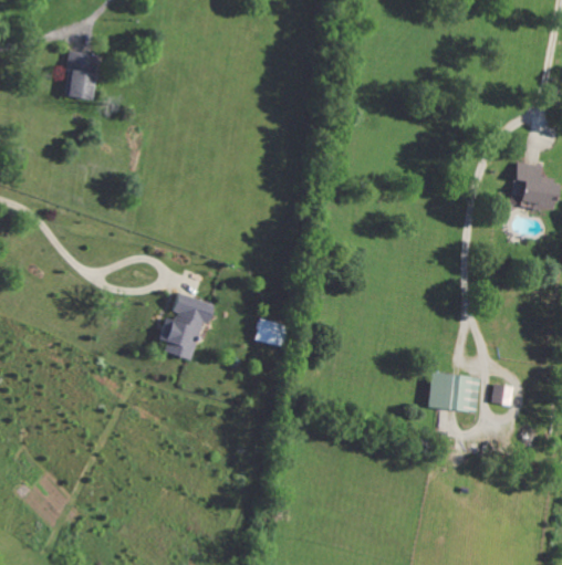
[(66,96),(93,98),(99,54),(71,51),(66,96)]
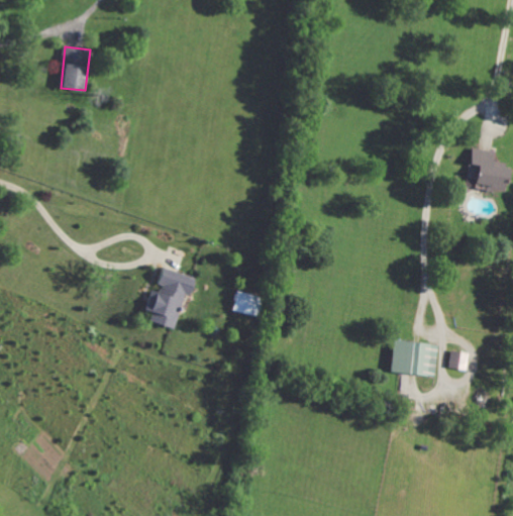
[(469,178),(477,179),(476,188),(507,192),(510,164),(494,162),(495,150),(473,147),(469,178)]
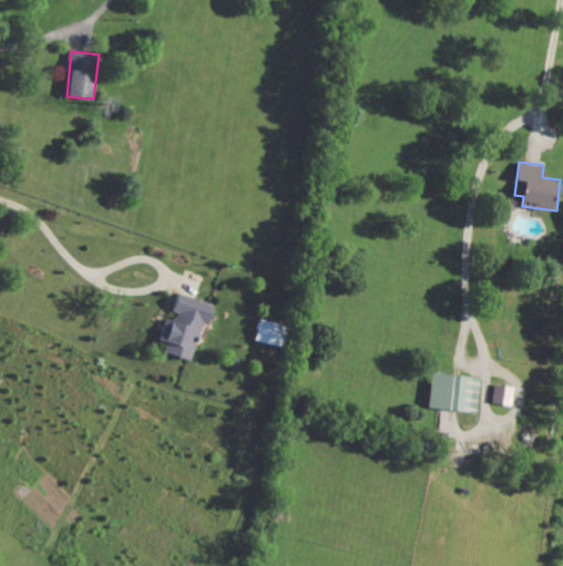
[(191,360),(202,321),(208,323),(214,304),(178,294),(171,320),(165,318),(160,340),(166,342),(163,352),(191,360)]
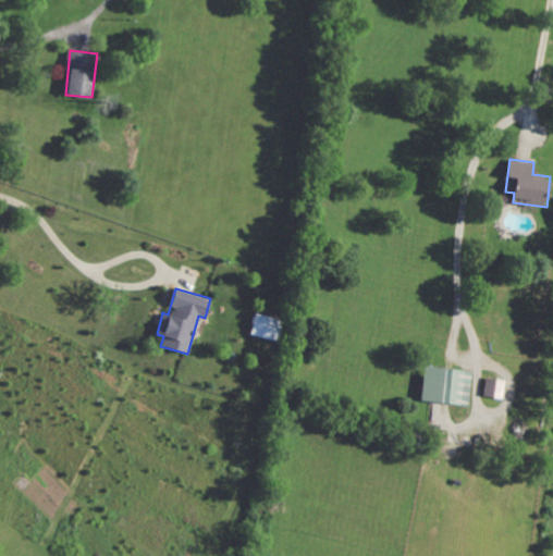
[(252,335),(275,340),(279,318),(256,313),(252,335)]
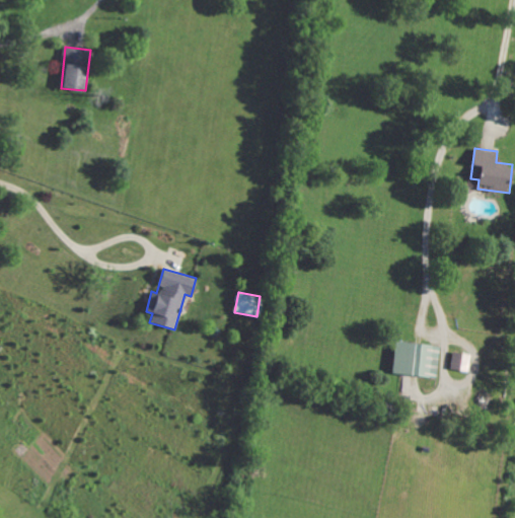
[(392,373),(438,378),(441,346),(396,341),(392,373)]
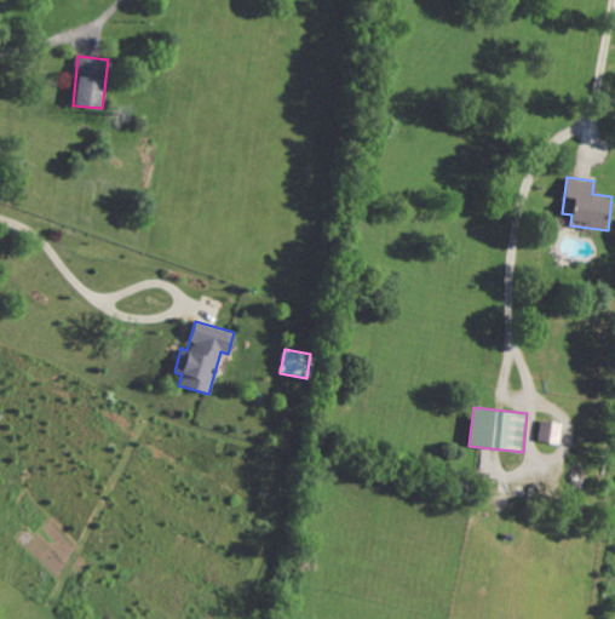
[(540,441),(561,443),(563,423),(542,420),(540,441)]
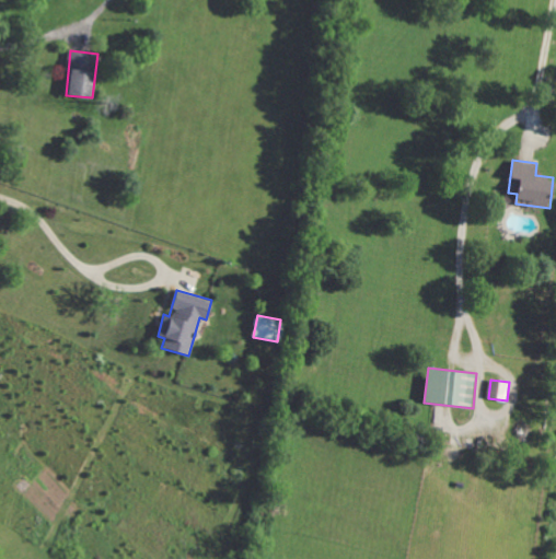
All buildings are outlined.
